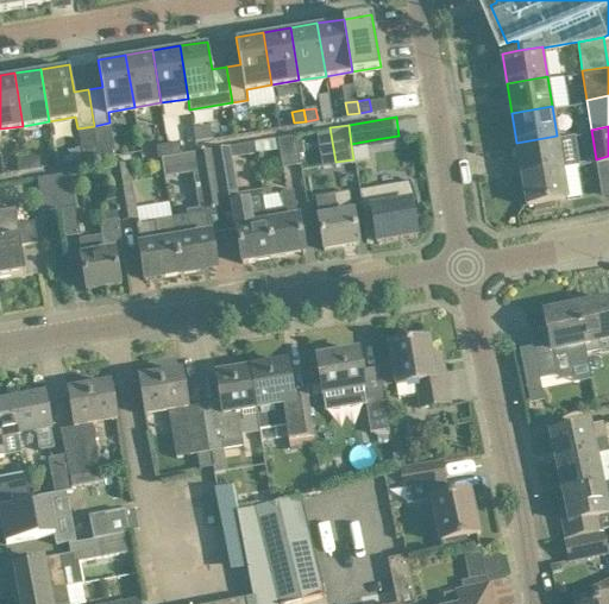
[(295,132),(277,136),(282,163),(300,161),(295,132)]
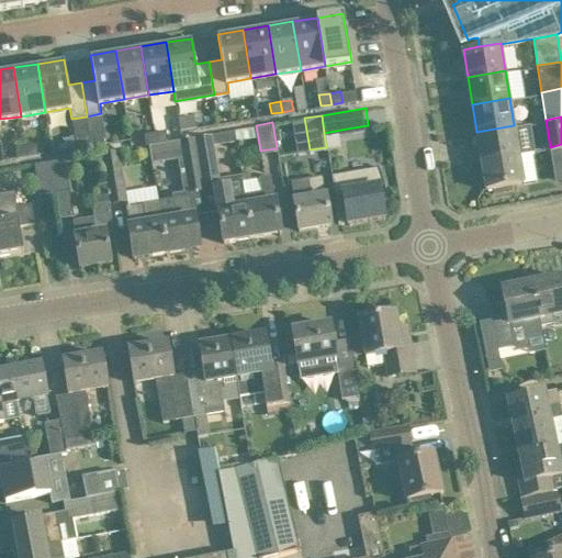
[(476,132),(481,158),(519,153),(514,125),(476,132)]
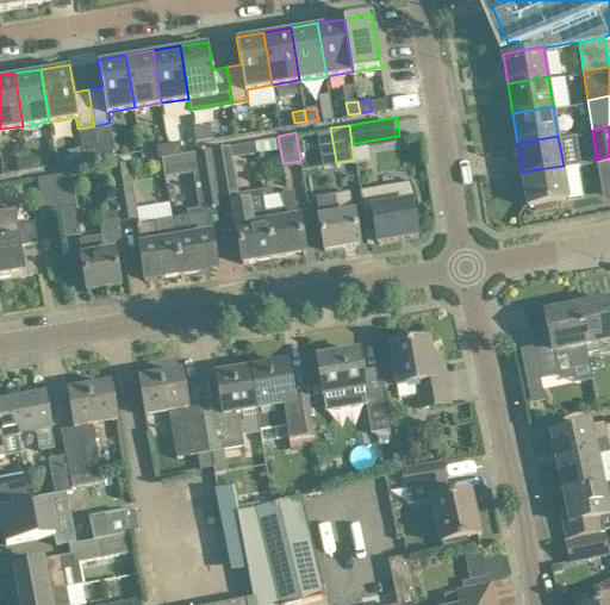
[(167,139),(169,151),(181,149),(179,138),(167,139)]
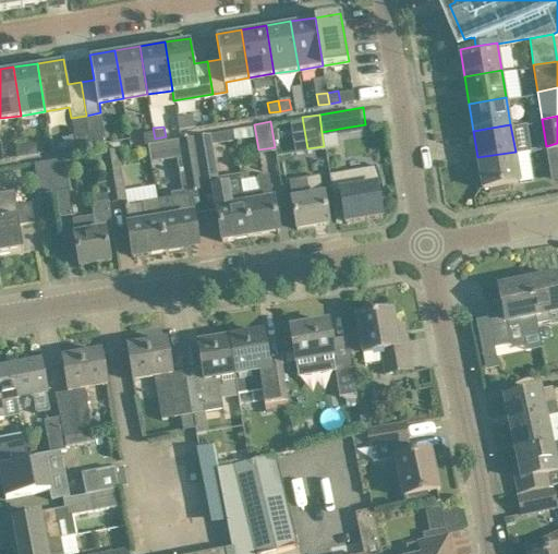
[(144,141),(155,139),(153,128),(142,130),(144,141)]
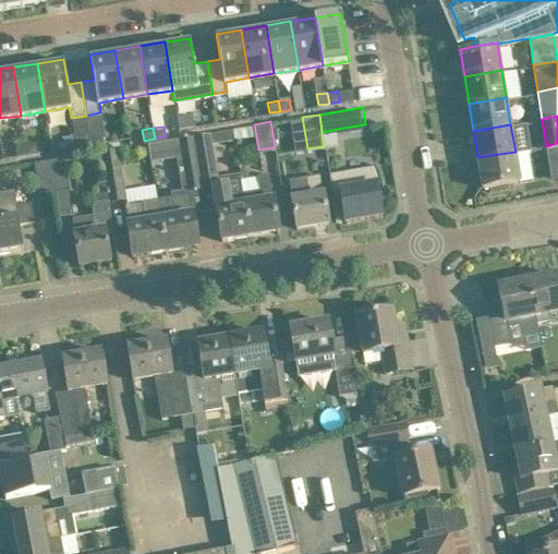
[(209,132),(195,134),(202,176),(217,173),(209,132)]
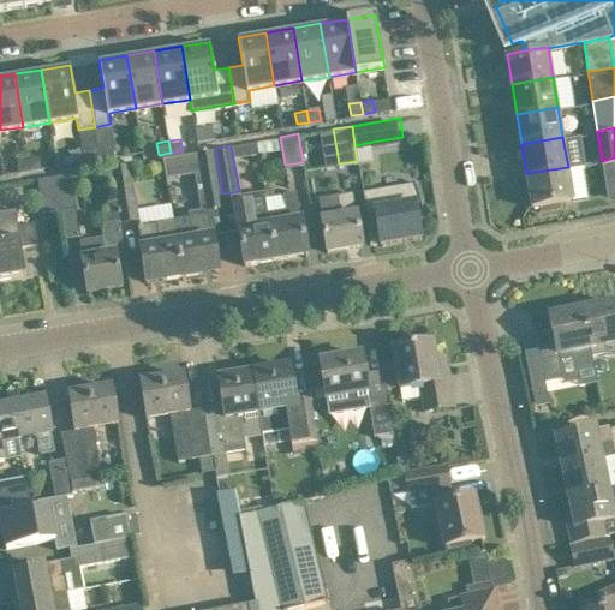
[(215,148),(196,151),(201,184),(197,185),(199,197),(222,193),(215,148)]
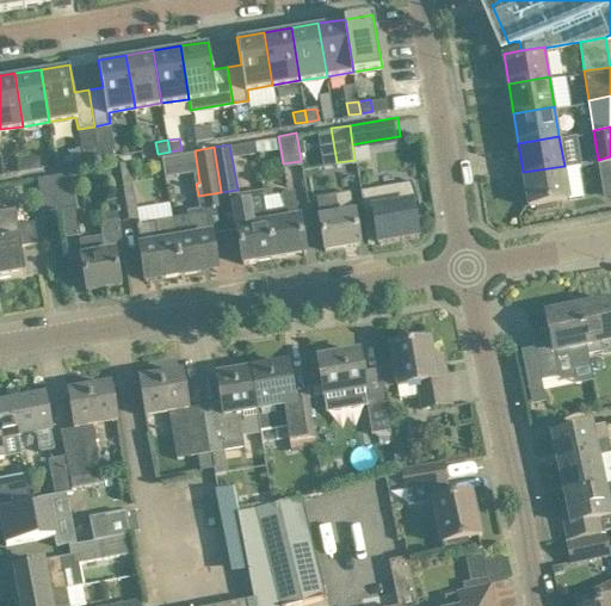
[(28,156),(30,168),(42,166),(39,154),(28,156)]
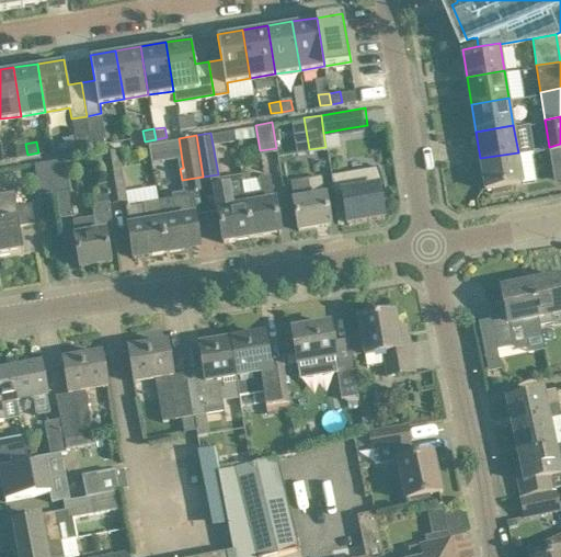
[(16,156),(27,155),(25,144),(14,145),(16,156)]
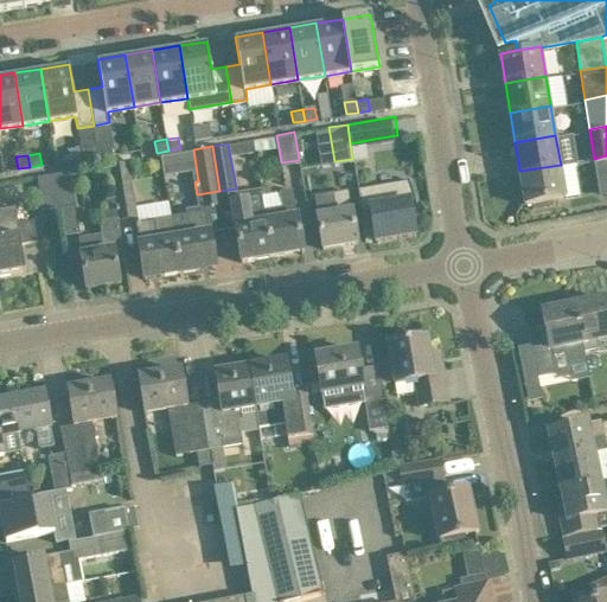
[(606,155),(594,159),(599,186),(606,192),(606,191),(606,155)]
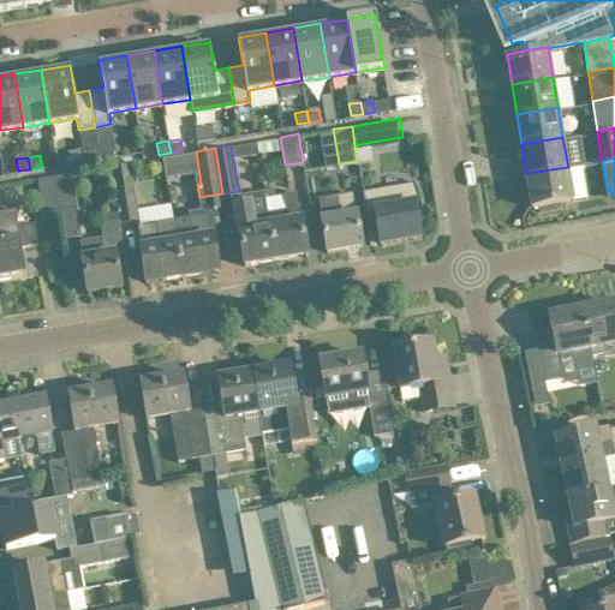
[(118,197),(117,197),(120,219),(141,215),(131,161),(113,165),(118,197)]
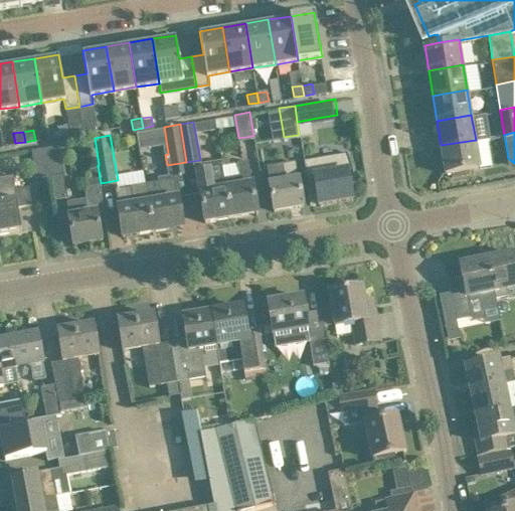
[(476,140),(441,145),(445,171),(480,165),(476,140)]
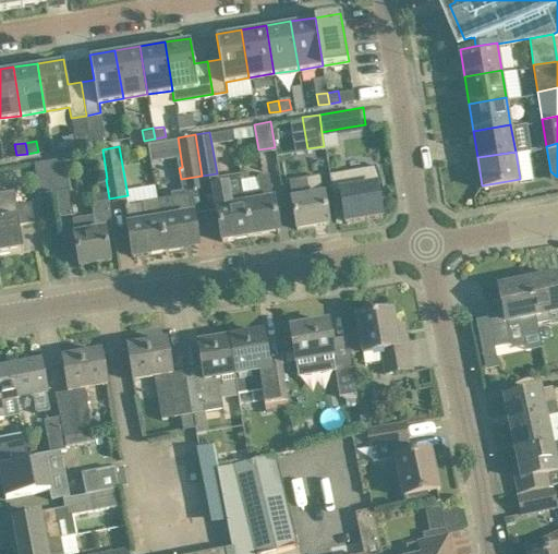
[(64,156),(51,158),(57,189),(70,187),(64,156)]
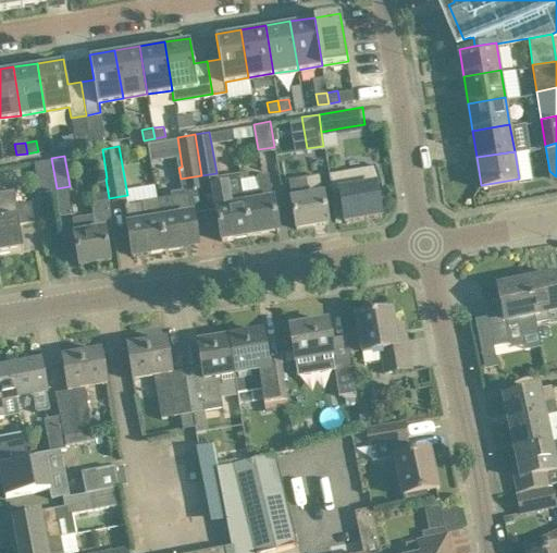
[(57,188),(51,158),(34,160),(39,191),(57,188)]
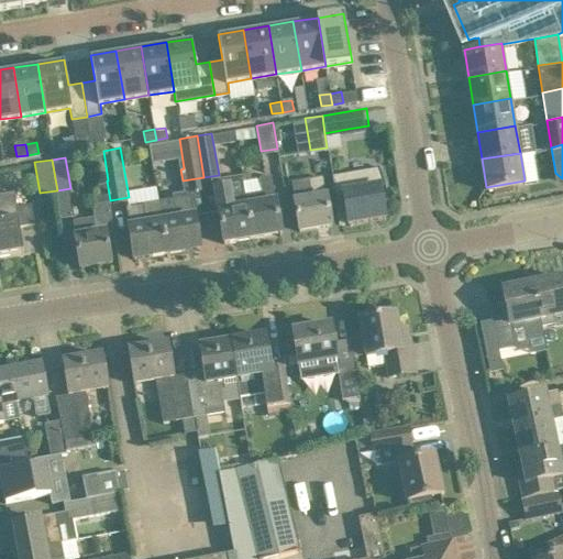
[(332,174),(337,194),(338,194),(338,193),(343,192),(348,221),(368,218),(370,218),(381,216),(385,215),(379,185),(385,184),(386,185),(387,185),(381,164),(379,164),(379,166),(332,174)]
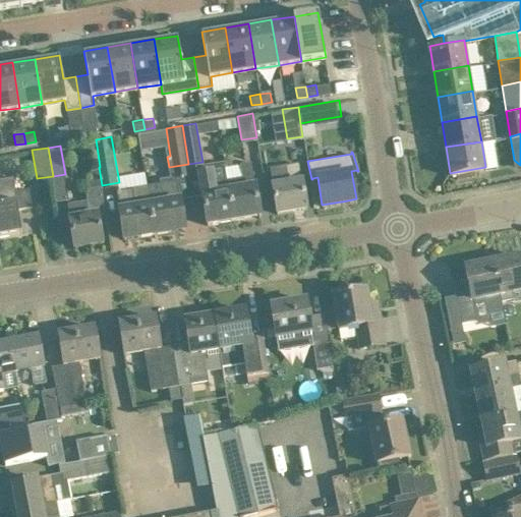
[(242,174),(227,177),(229,187),(234,218),(261,214),(255,182),(254,182),(251,160),(240,162),(242,174)]
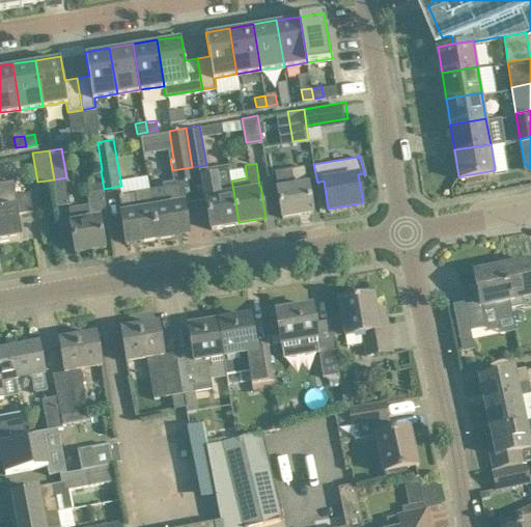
[(276,168),(275,168),(278,187),(279,194),(282,215),(313,210),(309,189),(308,182),(305,163),(276,168)]
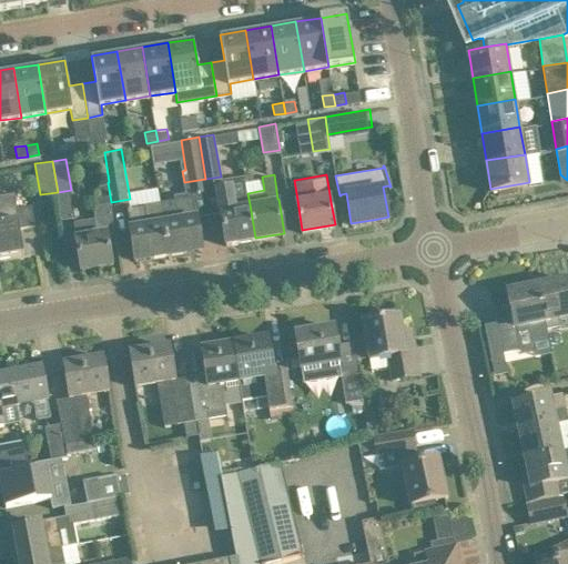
[(111,202),(108,182),(98,183),(100,195),(92,197),(93,204),(93,205),(95,218),(75,221),(78,237),(75,237),(77,244),(81,268),(111,262),(107,232),(115,231),(111,202)]
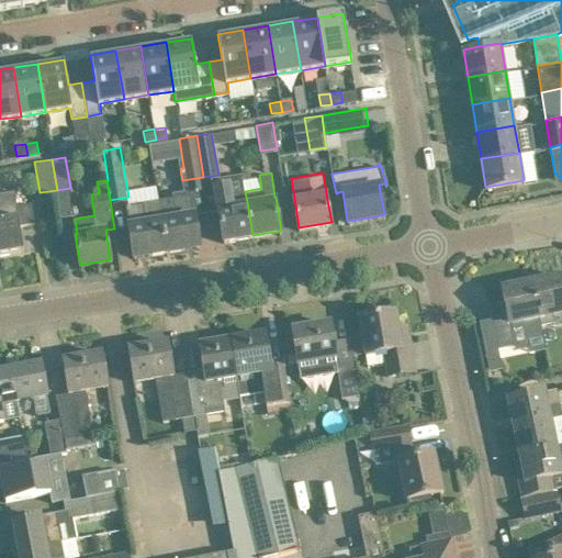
[(247,202),(245,191),(228,193),(226,180),(214,182),(224,241),(253,235),(247,202)]
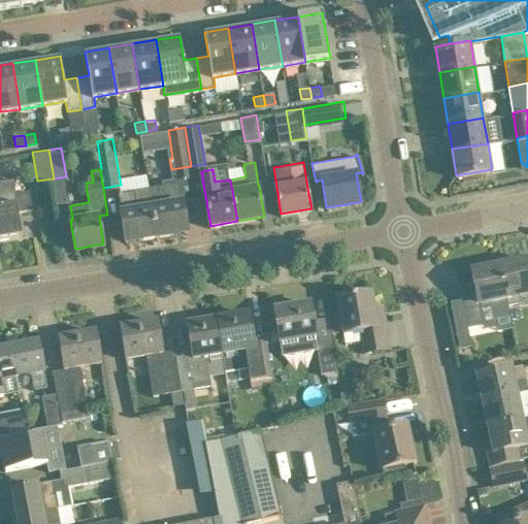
[(13,177),(0,179),(0,236),(22,233),(18,214),(18,210),(32,208),(29,190),(15,193),(13,177)]
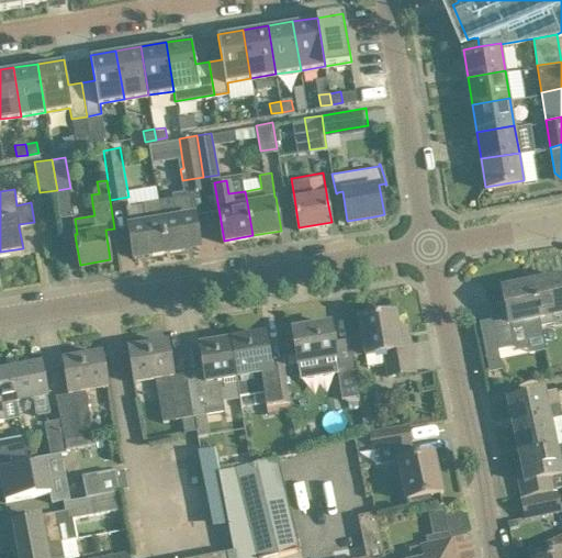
[(175,197),(158,199),(160,219),(166,250),(199,245),(194,223),(190,193),(175,197)]
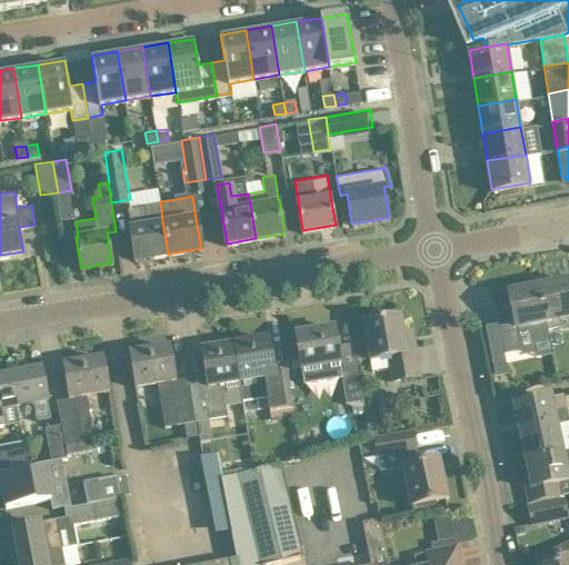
[(162,221),(160,201),(128,207),(131,227),(130,227),(136,259),(168,254),(162,221)]
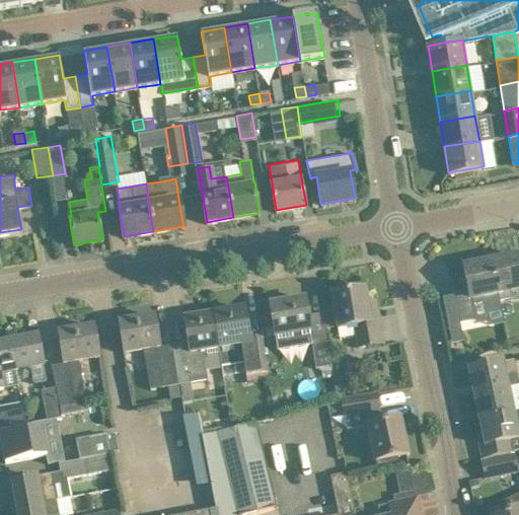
[(518,251),(492,259),(498,290),(499,298),(512,296),(512,299),(518,297),(518,251)]
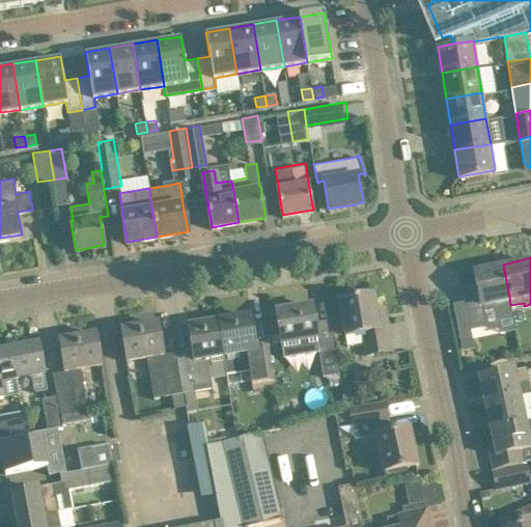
[(515,328),(510,305),(509,297),(503,265),(474,270),(479,297),(465,300),(471,328),(486,325),(486,329),(499,327),(500,331),(515,328)]
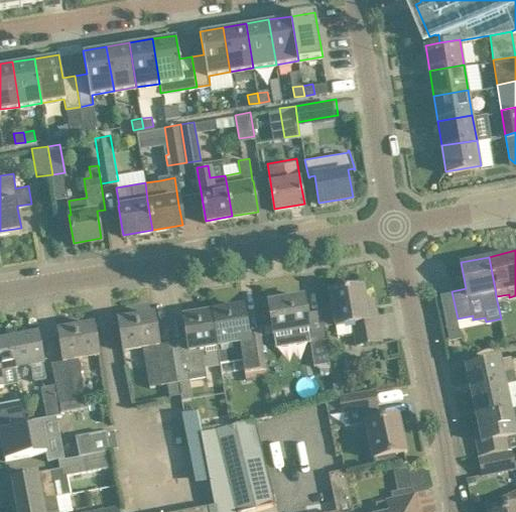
[(332,299),(334,310),(336,322),(336,324),(338,334),(354,331),(357,343),(381,339),(376,308),(367,309),(362,284),(331,289),(332,299)]
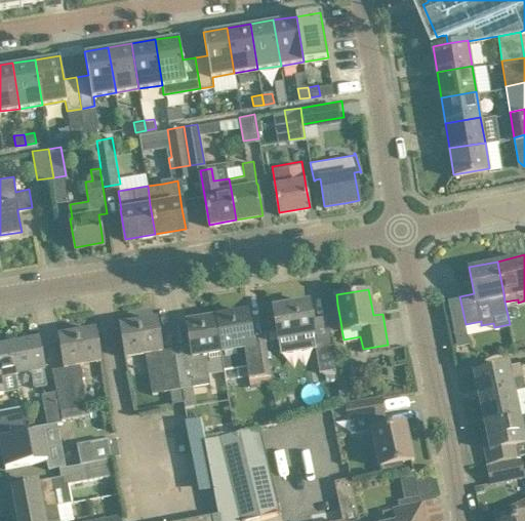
[(273,305),(276,326),(278,337),(315,331),(309,298),(273,305)]
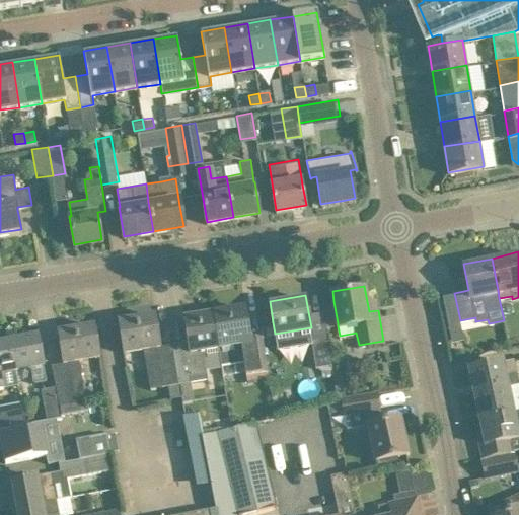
[(334,301),(321,303),(325,325),(338,323),(336,312),(334,301)]
